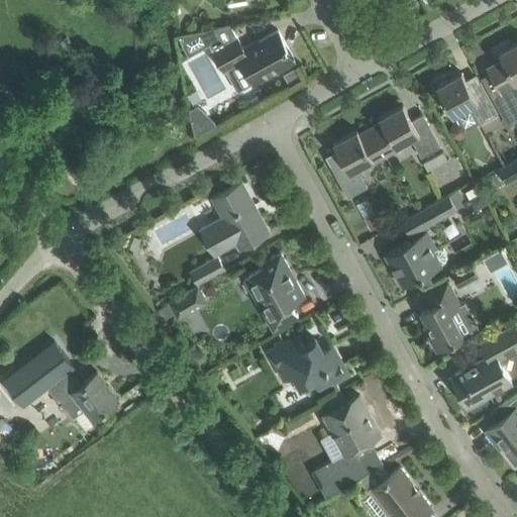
[(224,72),(226,71),(241,62),(253,83),(253,84),(254,83),(253,81),(266,74),(268,77),(295,61),(278,30),(244,49),(231,25),(201,30),(178,34),(178,35),(189,56),(209,44),(224,72)]
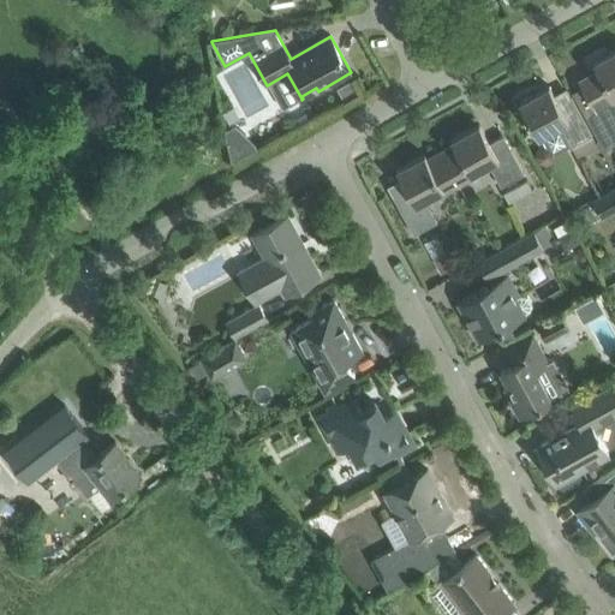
[(583,85),(572,91),(603,148),(614,141),(614,49),(595,61),(598,70),(579,81),(583,85)]
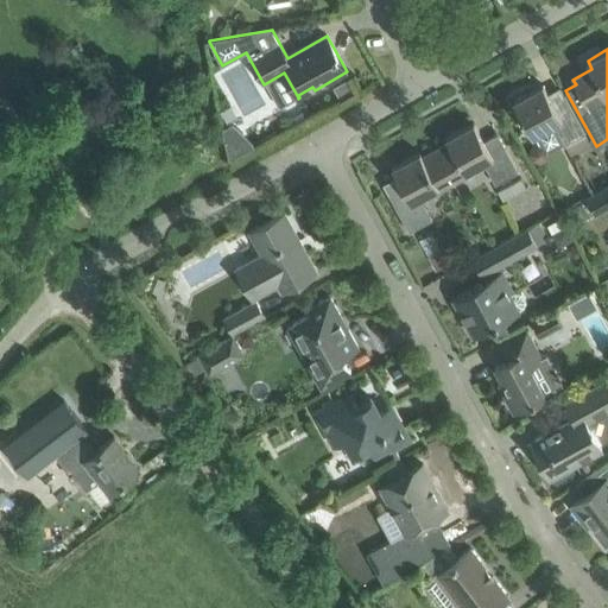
[(334,87),(341,100),(355,92),(348,80),(334,87)]
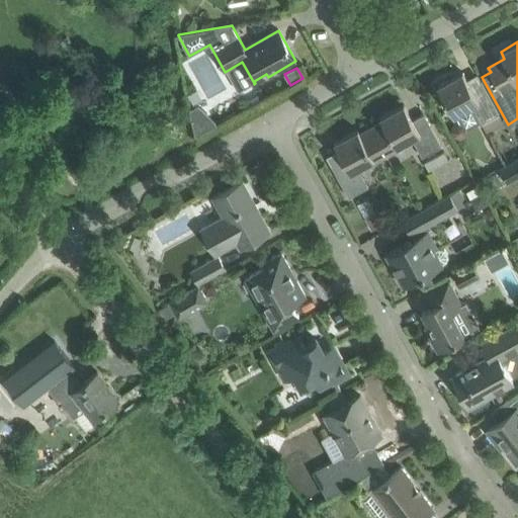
[(505,125),(499,114),(500,113),(481,80),(470,86),(462,73),(437,86),(454,115),(471,106),(487,136),(505,125)]
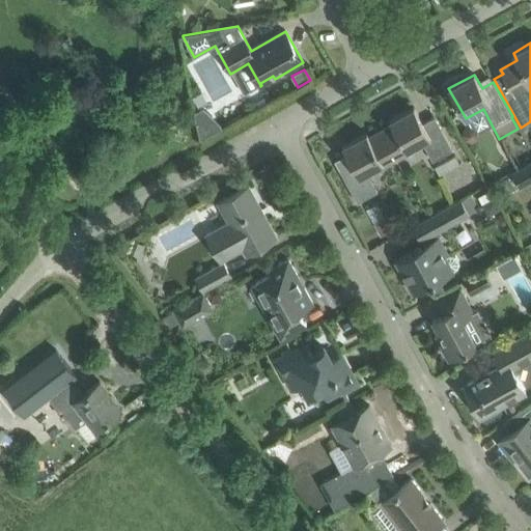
[(381,131),(396,160),(409,154),(407,149),(422,142),(432,161),(453,150),(435,116),(423,123),(414,108),(390,121),(392,124),(381,131)]
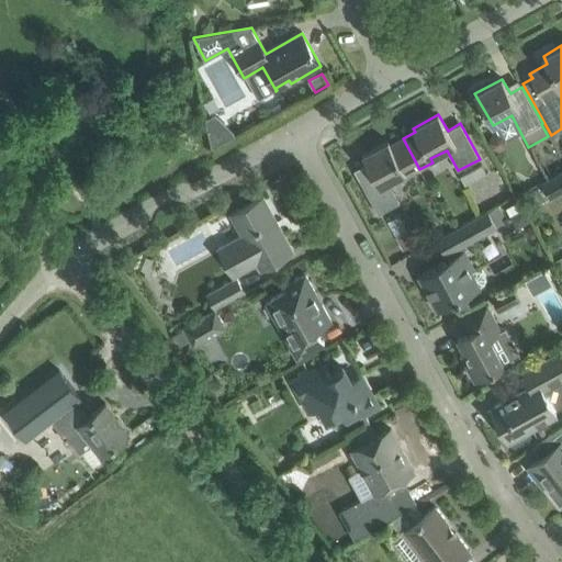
[(491,137),(490,143),(493,148),(499,150),(505,148),(508,143),(506,136),(502,133),(495,133),(491,137)]
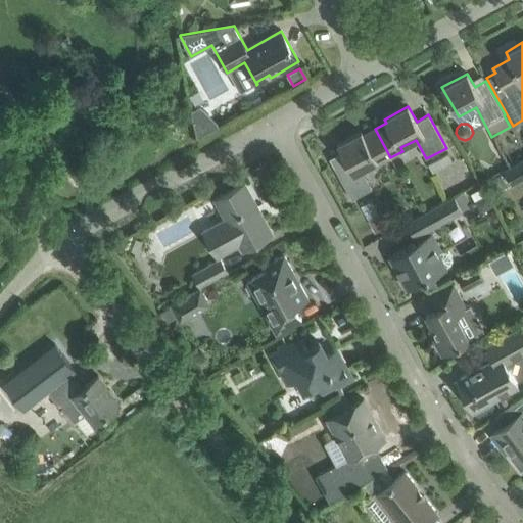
[(378,164),(390,157),(375,129),(364,135),(362,132),(337,145),(345,160),(334,167),(352,199),(372,188),(362,170),(376,161),(378,164)]
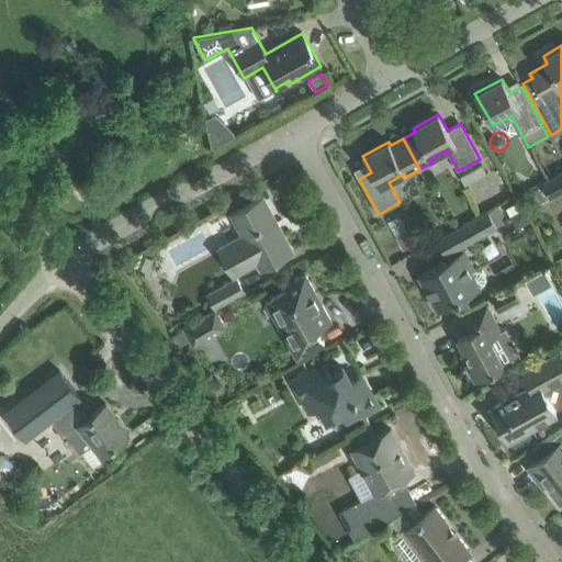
[(482,165),(459,177),(464,186),(486,175),(482,165)]
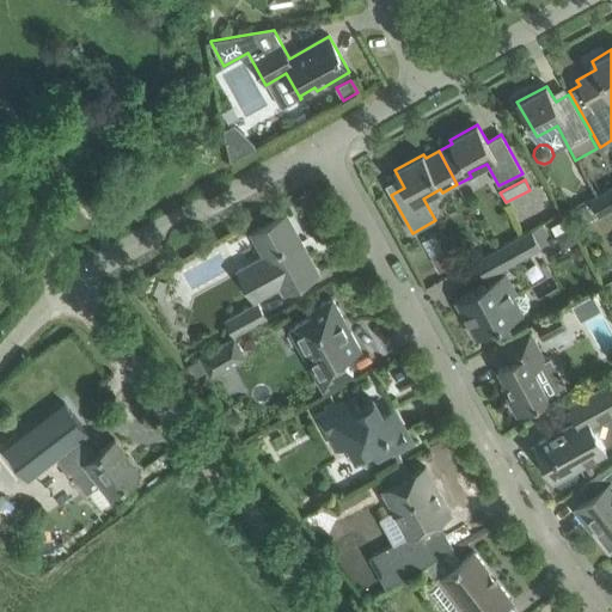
[(611,209),(611,185),(589,199),(599,218),(611,209)]
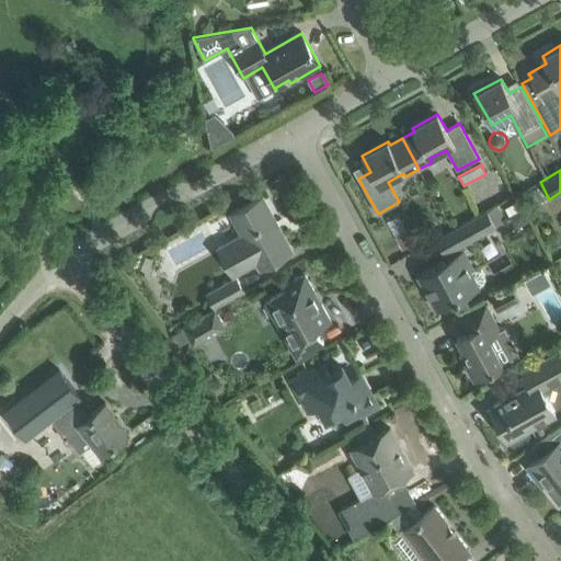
[(263,196),(231,214),(242,235),(218,248),(233,275),(258,261),(261,268),(293,251),(290,249),(287,250),(272,221),(275,218),(263,196)]
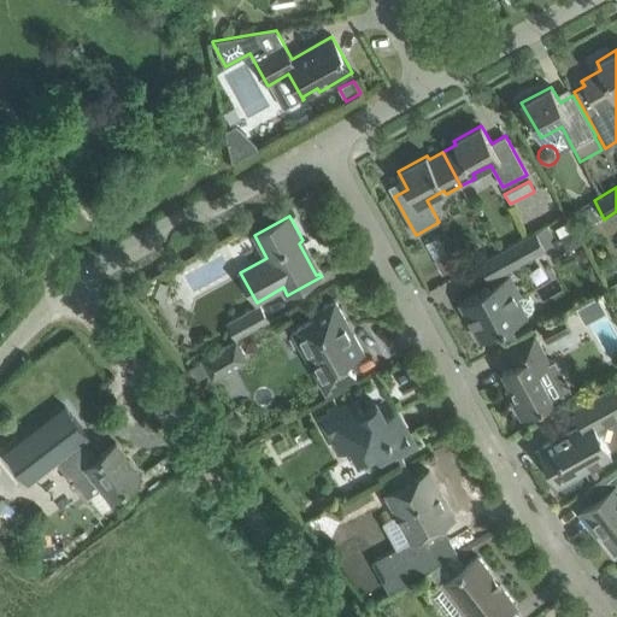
[(556,230),(560,239),(574,231),(570,223),(556,230)]
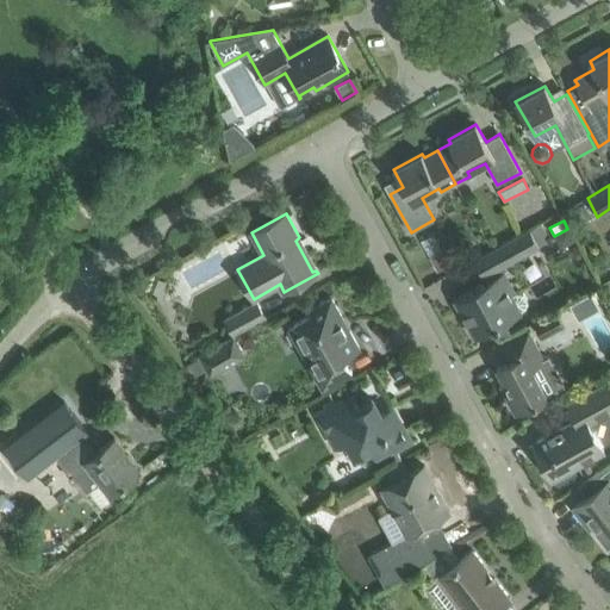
[(495,248),(505,267),(540,248),(539,247),(549,241),(541,223),(529,230),(529,229),(495,248)]
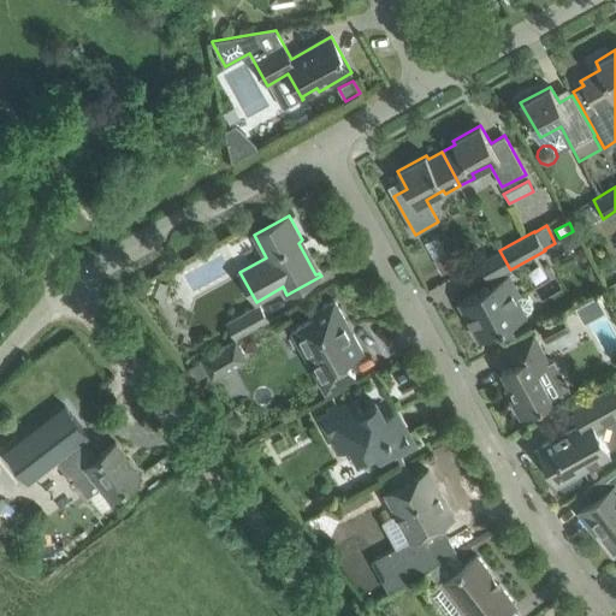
[(573,231),(560,238),(567,254),(581,247),(573,231)]
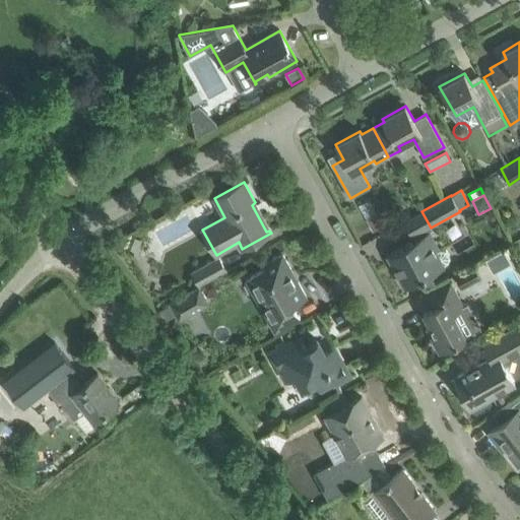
[(359,206),(367,219),(375,214),(377,213),(369,200),(359,206)]
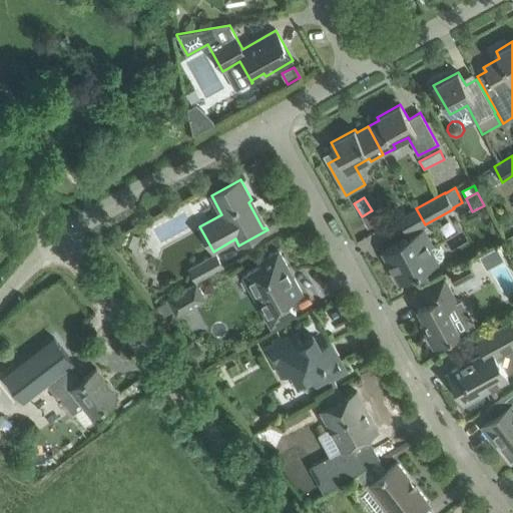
[(370,211),(362,216),(368,228),(377,223),(370,211)]
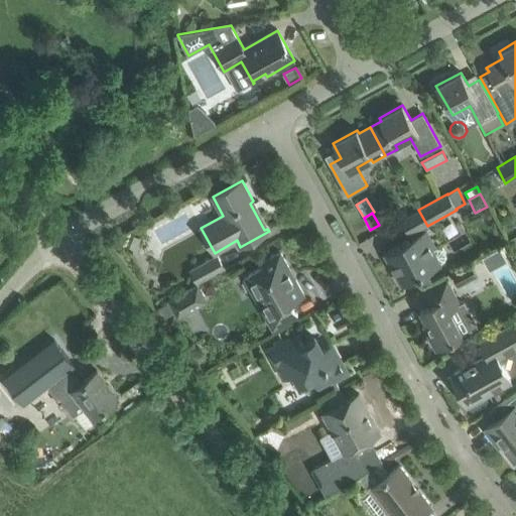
[(412,237),(411,238),(389,250),(395,261),(390,264),(402,285),(441,264),(440,263),(444,260),(446,256),(442,248),(437,248),(433,249),(432,248),(435,247),(426,230),(412,237)]
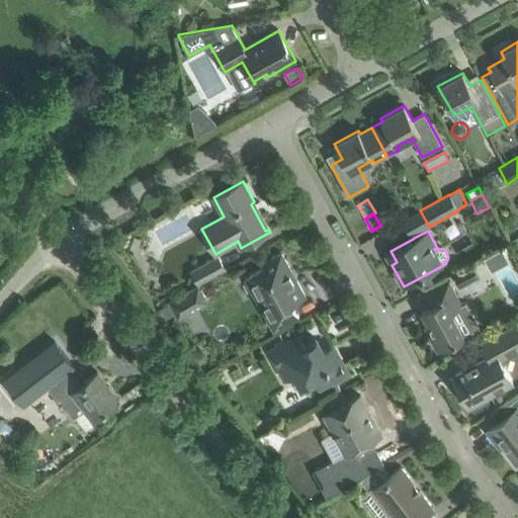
[(502,252),(485,261),(492,274),(509,265),(502,252)]
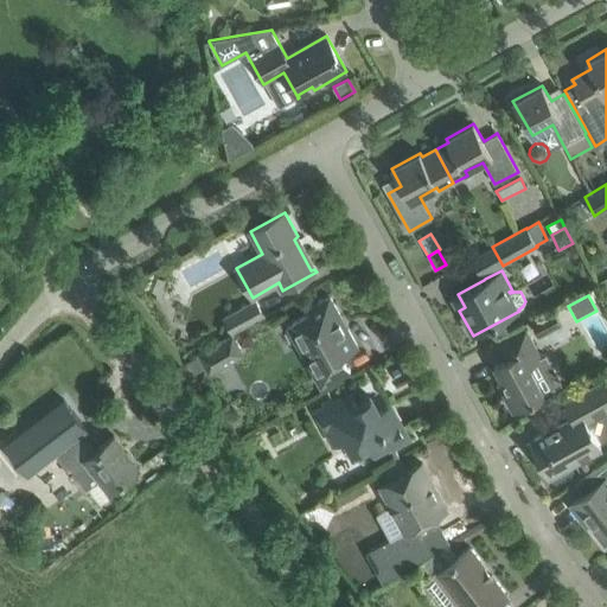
[(307,308),(310,313),(287,325),(321,387),(350,371),(343,356),(358,347),(349,330),(345,332),(338,320),(342,318),(330,296),(307,308)]
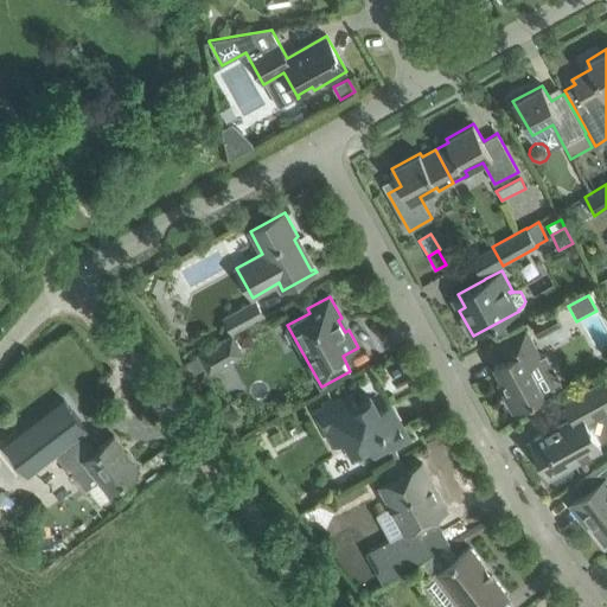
[(224,318),(232,333),(264,317),(255,301),(224,318)]
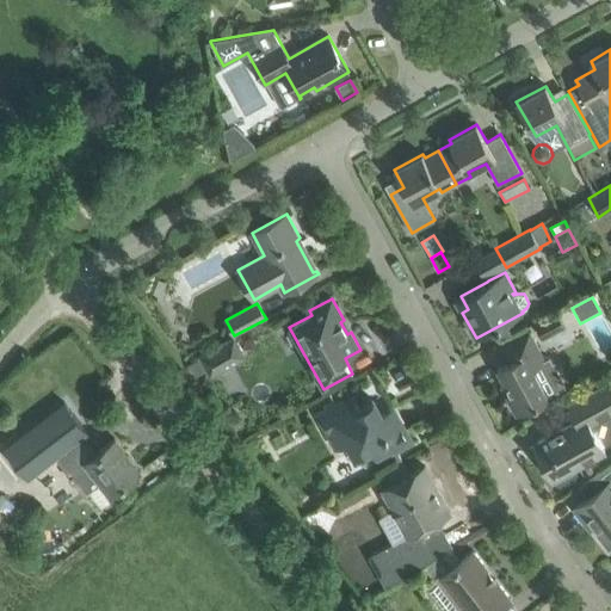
[(557,310),(535,323),(543,340),(566,327),(557,310)]
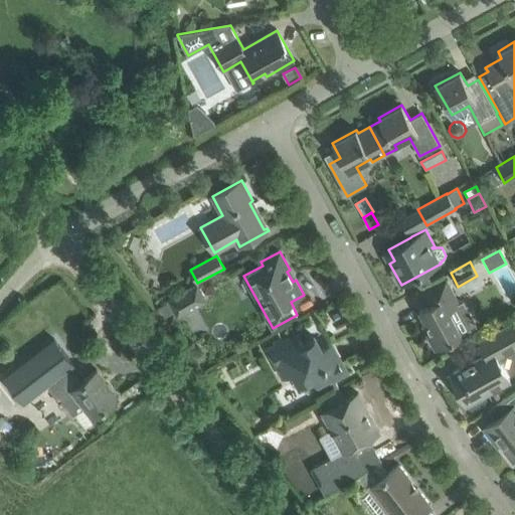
[(426,273),(418,277),(422,286),(431,282),(426,273)]
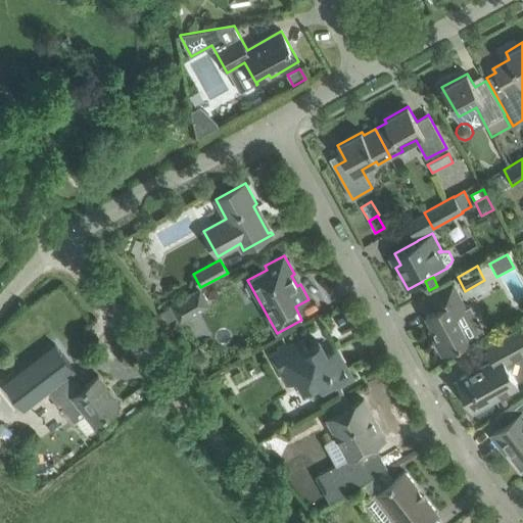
[(467,308),(454,284),(429,297),(435,310),(426,315),(437,336),(433,338),(441,353),(469,338),(457,315),(467,308)]
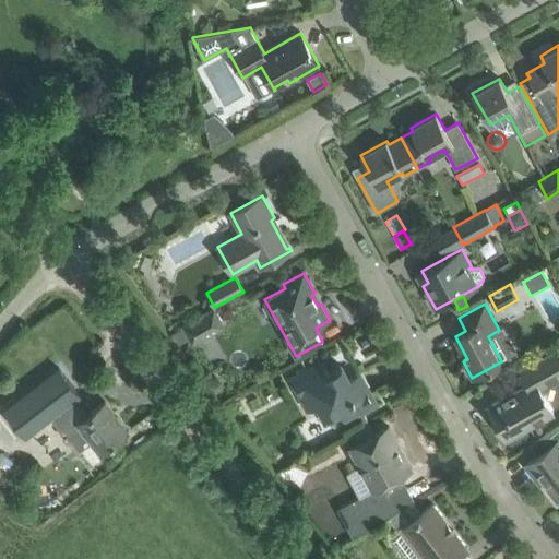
[(182,325),(183,326),(171,333),(178,345),(189,339),(193,345),(225,326),(214,308),(211,310),(182,325)]
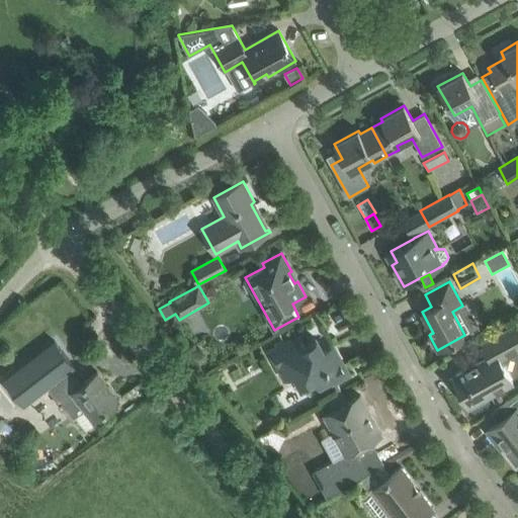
[(504,366),(506,357),(517,350),(517,331),(515,325),(482,343),(489,355),(451,376),(468,407),(470,406),(472,410),(489,401),(487,398),(513,382),(504,366)]
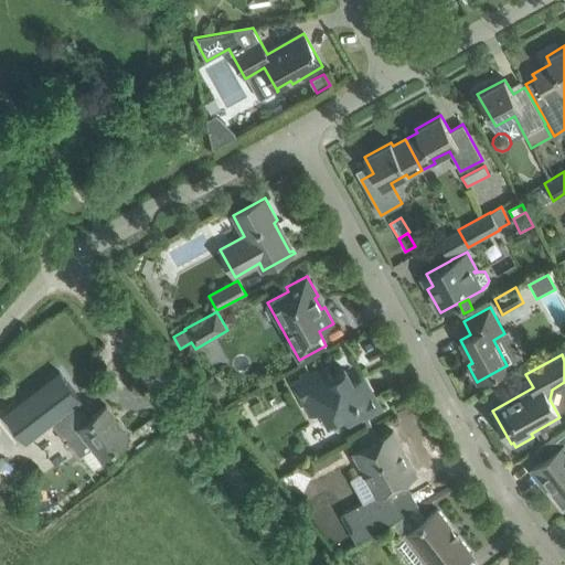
[(380,407),(362,376),(352,382),(345,370),(332,376),(327,366),(296,383),(312,414),(318,411),(322,420),(337,425),(345,419),(349,425),(380,407)]
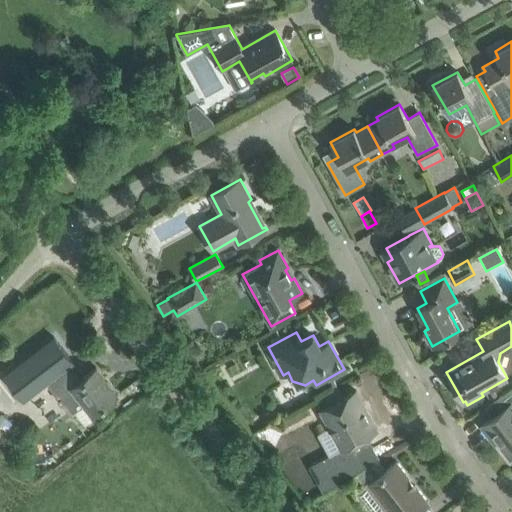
[(54,337),(5,375),(24,400),(48,381),(60,398),(59,400),(61,403),(64,402),(71,412),(84,402),(93,414),(117,395),(96,367),(82,378),(71,364),(73,362),(54,337)]
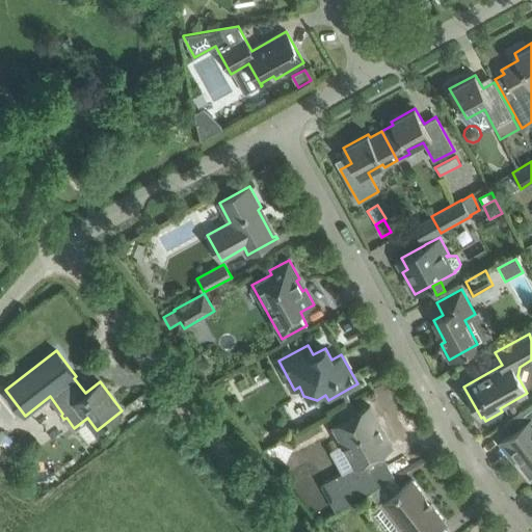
[(511,433),(500,442),(508,453),(511,451),(517,458),(530,476),(531,474),(531,403),(526,408),(525,407),(508,420),(516,429),(511,433)]
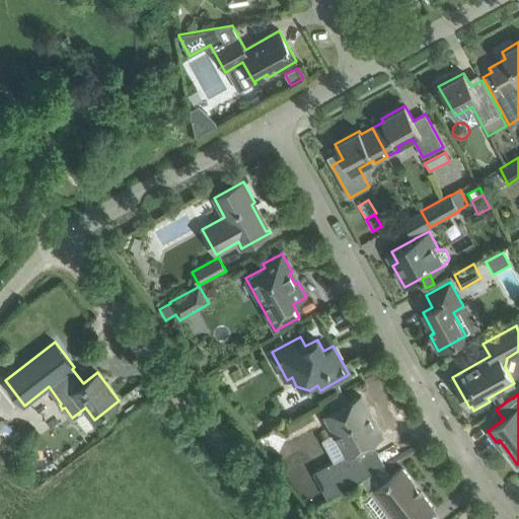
[(324,416),(325,416),(321,418),(330,435),(334,433),(346,454),(332,461),(325,465),(340,493),(369,474),(356,450),(382,436),(360,396),(324,416)]
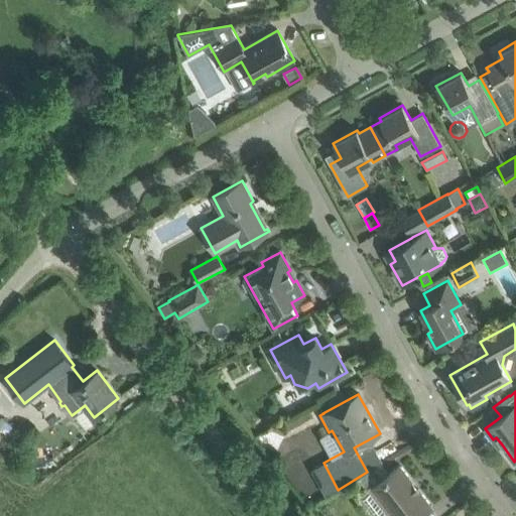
[(419,515),(431,507),(400,466),(371,488),(393,515),(419,515)]
